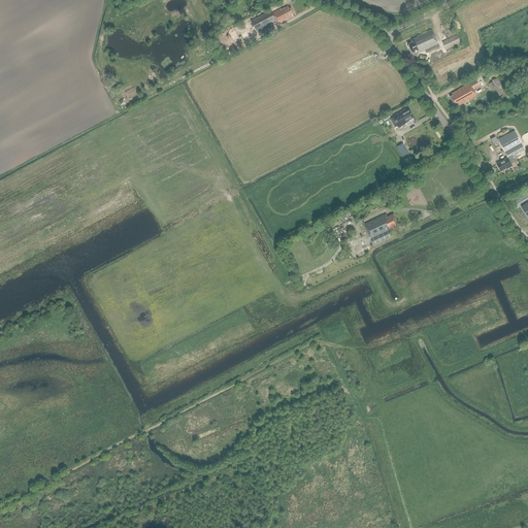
[(289,9),(288,6),(282,9),(281,8),(272,13),(271,10),(251,22),(256,31),(275,21),(278,25),(293,17),(292,13),(293,12),(291,8),(289,9)]
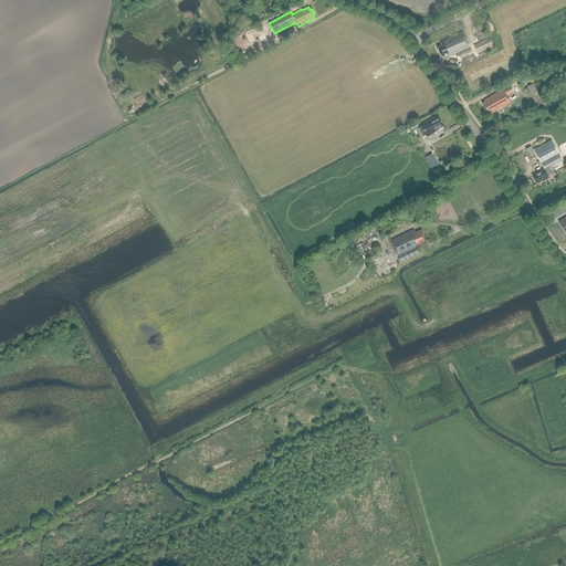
[(448,54),(450,56),(451,60),(457,58),(472,51),(470,48),(462,32),(448,39),(448,40),(440,43),(442,45),(437,48),(441,56),(448,54)]
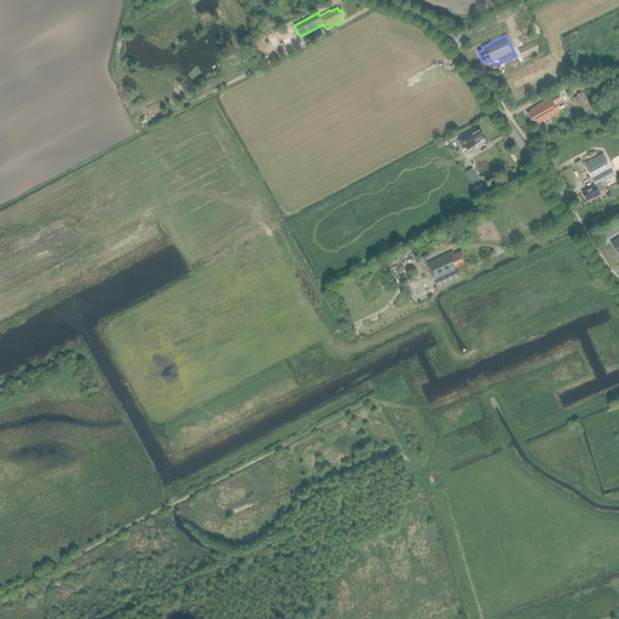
[(536,41),(524,47),(519,50),(522,59),(524,59),(525,64),(543,56),(536,41)]
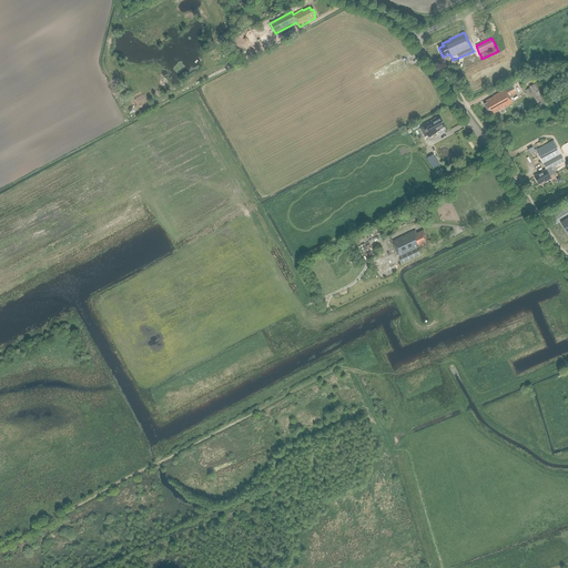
[(530,61),(535,73),(543,71),(539,59),(533,61),(533,60),(530,61)]
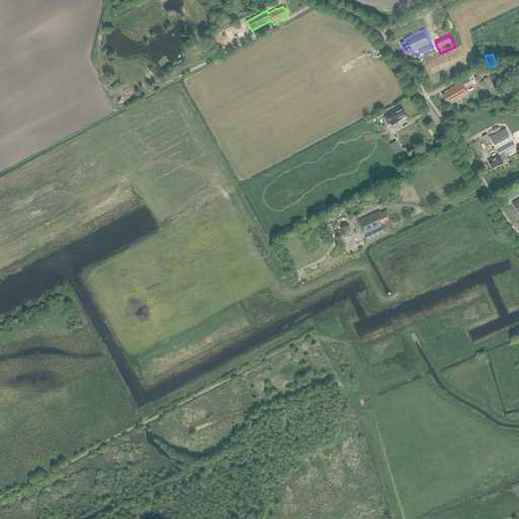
[(480,82),(484,89),(486,91),(489,89),(493,97),(502,92),(501,90),(492,76),(480,82)]
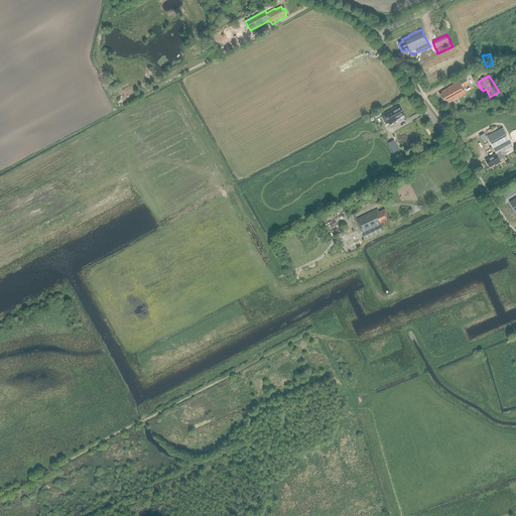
[(469,84),(465,78),(447,88),(447,89),(441,92),(442,94),(439,95),(444,103),(446,102),(447,104),(466,94),(463,88),(469,84)]
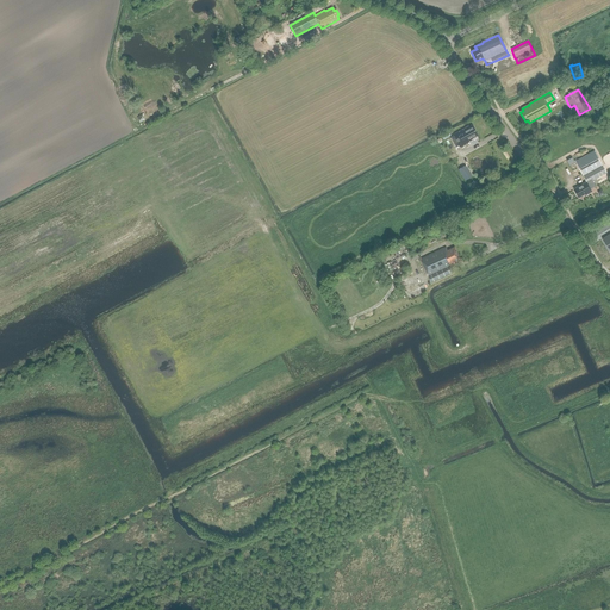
[(478,136),(472,125),(468,128),(467,126),(465,129),(453,135),(460,148),(470,142),(468,142),(472,139),(472,138),(478,136)]
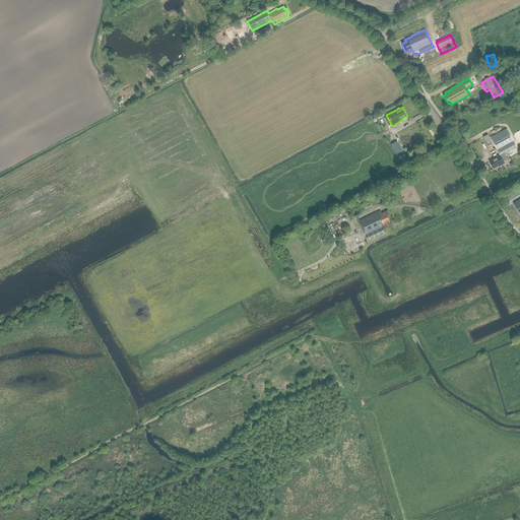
[(379,132),(385,128),(380,120),(374,123),(379,132)]
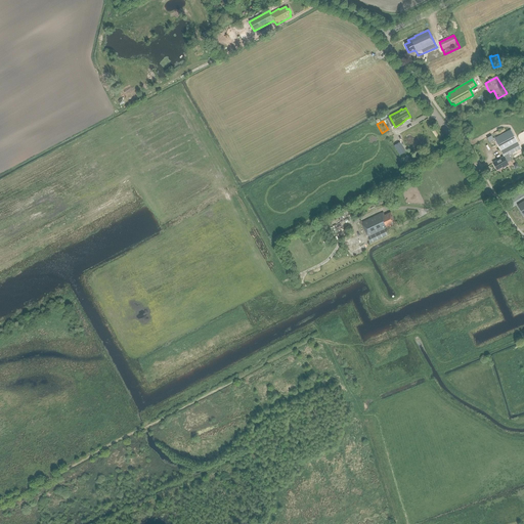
[(509,162),(523,154),(523,150),(522,146),(518,149),(515,144),(517,142),(511,130),(494,138),(504,157),(504,158),(493,163),(496,170),(503,167),(503,168),(508,165),(507,163),(509,162)]
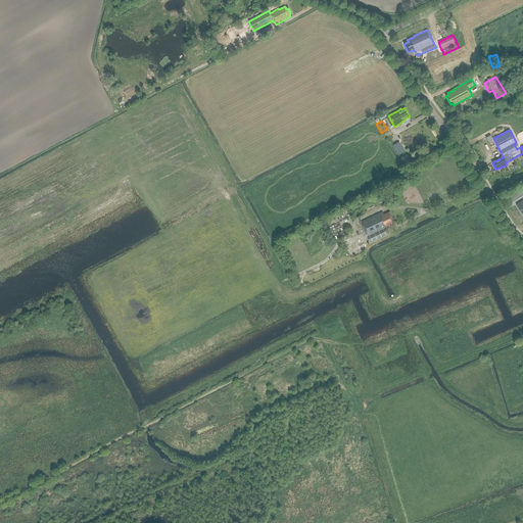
[(399,142),(393,145),(399,155),(405,151),(399,142)]
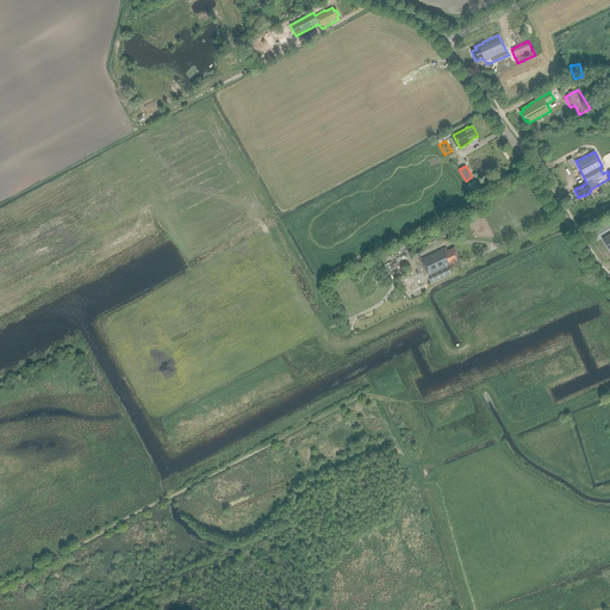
[(446,247),(419,260),(431,282),(453,273),(449,266),(455,263),(454,262),(460,260),(454,248),(448,250),(446,247)]
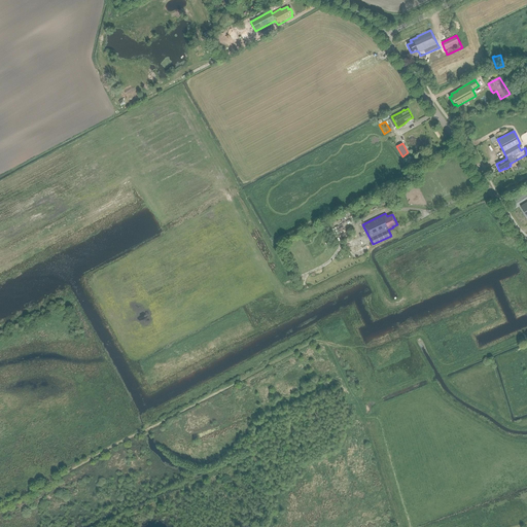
[(405,219),(407,223),(417,218),(415,214),(405,219)]
